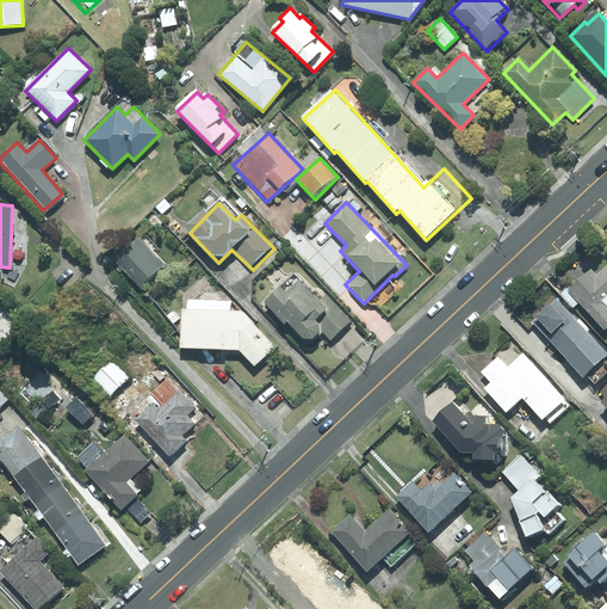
[(166,269),(140,237),(115,258),(141,290),(166,269)]
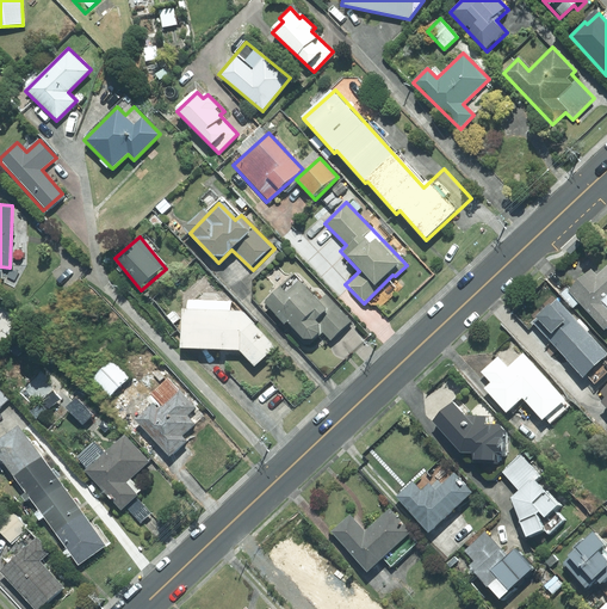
[(588,269),(565,290),(602,330),(606,325),(606,263),(594,275),(588,269)]
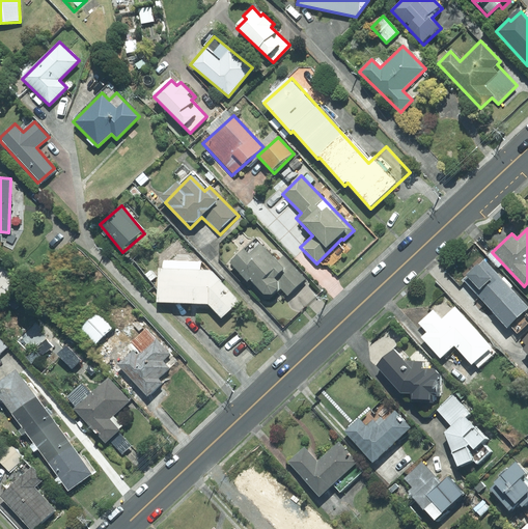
[(287,296),(304,280),(281,255),(275,261),(258,243),(232,267),(248,283),(250,281),(268,300),(280,288),(287,296)]
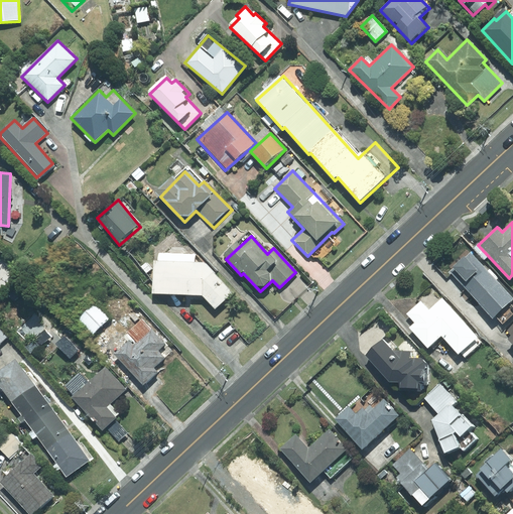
[(502,325),(512,313),(512,305),(509,301),(512,298),(469,250),(447,269),(492,318),(495,316),(502,325)]
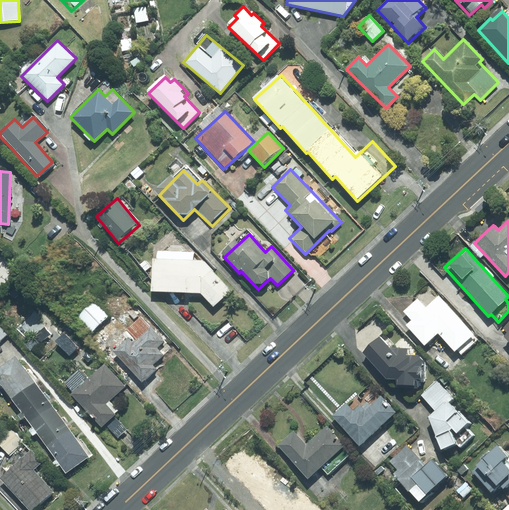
[(230,290),(203,259),(194,259),(194,252),(157,251),(157,259),(153,259),(152,292),(201,294),(213,306),(230,290)]
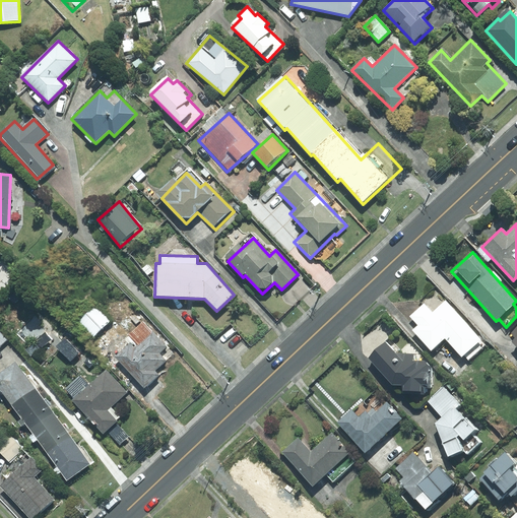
[(430,293),(405,314),(414,326),(411,329),(430,350),(446,337),(462,355),(480,340),(445,299),(439,304),(430,293)]
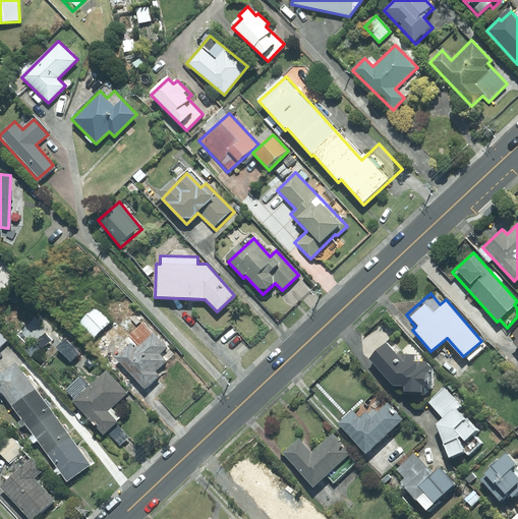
[(115,329),(95,304),(75,321),(97,345),(115,329)]
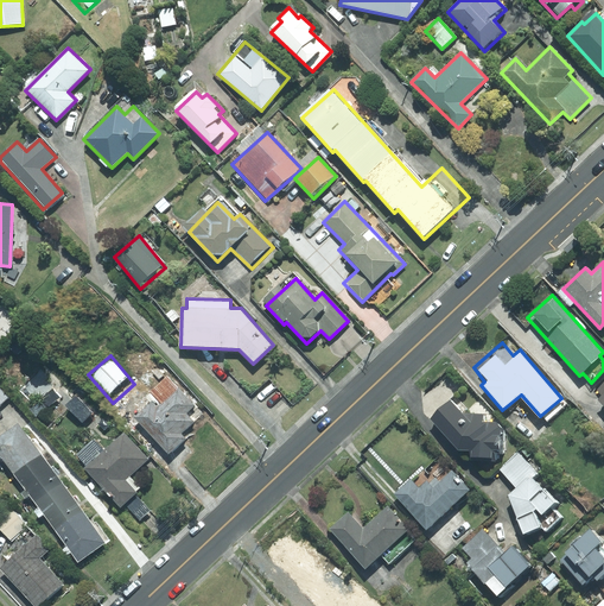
[(133,416),(166,453),(184,436),(182,433),(194,421),(186,412),(194,405),(165,374),(142,395),(148,401),(133,416)]
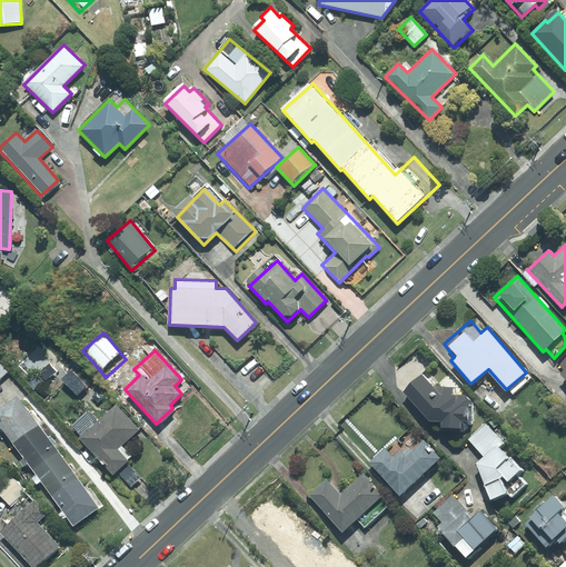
[(563,369),(558,372),(565,380),(565,354),(556,362),(563,369)]
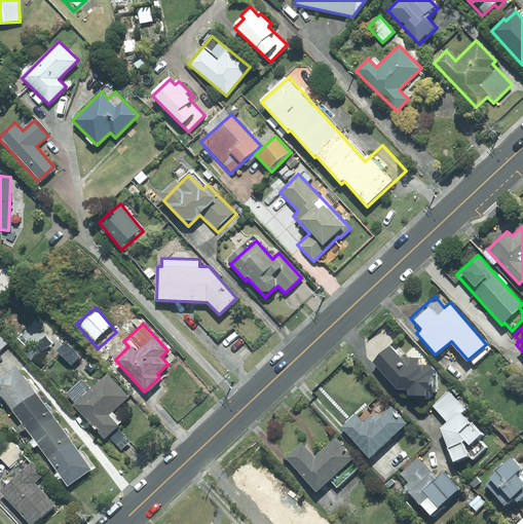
[(400,357),(390,344),(372,362),(394,389),(407,389),(407,397),(426,398),(426,391),(436,391),(437,365),(417,364),(418,358),(400,357)]
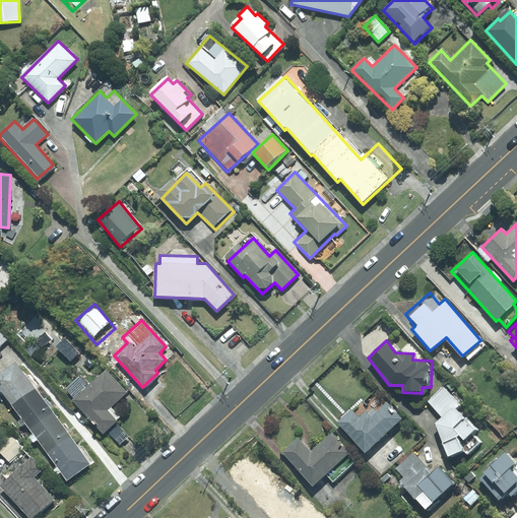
[(0,395),(3,393),(20,416),(17,418),(21,426),(26,423),(33,433),(28,436),(34,442),(38,439),(57,466),(52,469),(56,474),(60,471),(66,480),(88,464),(16,362),(0,373),(0,385),(0,395)]
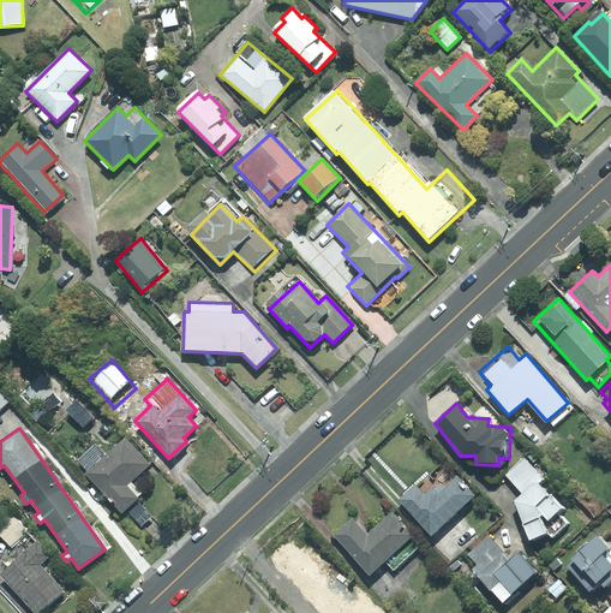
[(129,482),(150,463),(126,436),(87,472),(123,512),(141,497),(129,482)]
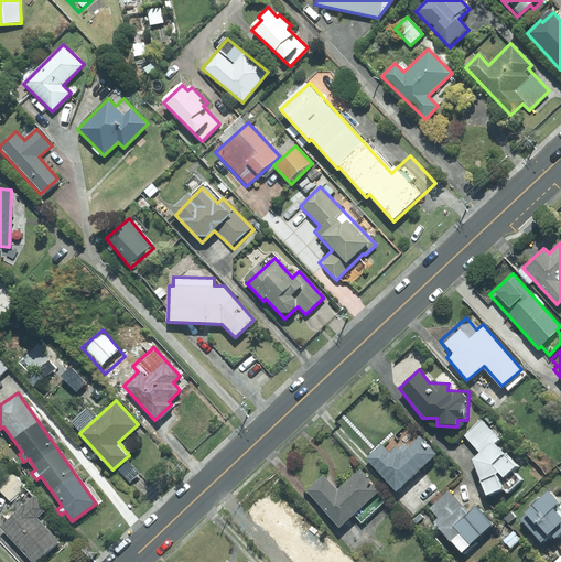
[(499,439),(479,418),(462,436),(477,452),(472,458),(487,495),(502,489),(506,494),(521,478),(513,469),(517,466),(495,443),(499,439)]
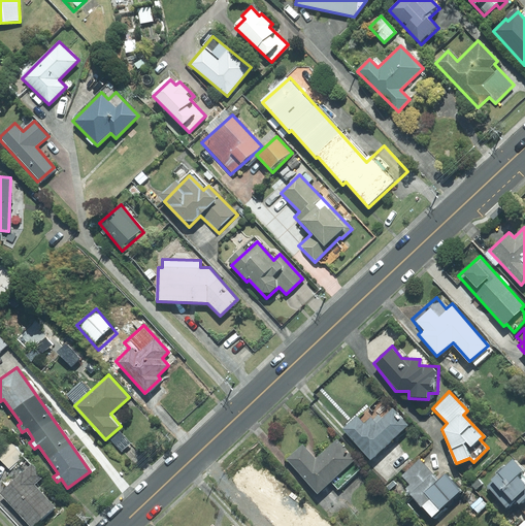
[(407,424),(391,407),(375,422),(370,416),(364,422),(358,416),(343,430),(371,458),(407,424)]
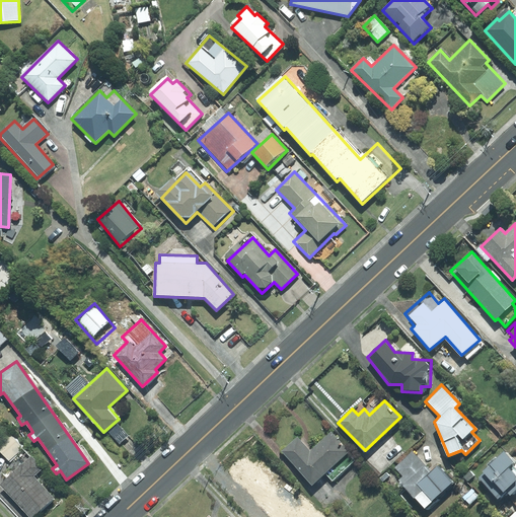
[(22,446),(8,432),(0,440),(0,451),(8,460),(22,446)]
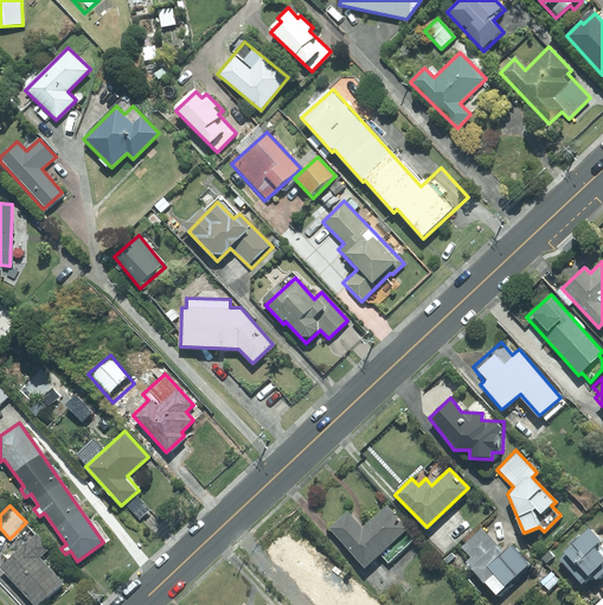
[(406,527),(385,505),(365,527),(346,508),(326,528),(366,567),(406,527)]
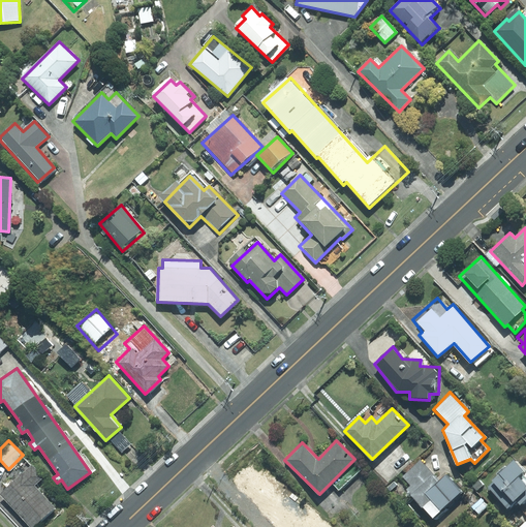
[(515,458),(491,479),(502,491),(503,490),(514,502),(517,500),(520,504),(525,498),(525,486),(518,477),(525,470),(515,458)]
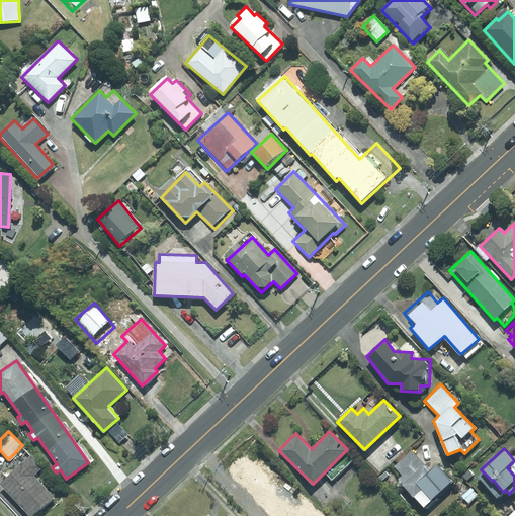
[(409,451),(392,468),(400,476),(396,480),(425,509),(452,482),(435,463),(428,470),(409,451)]
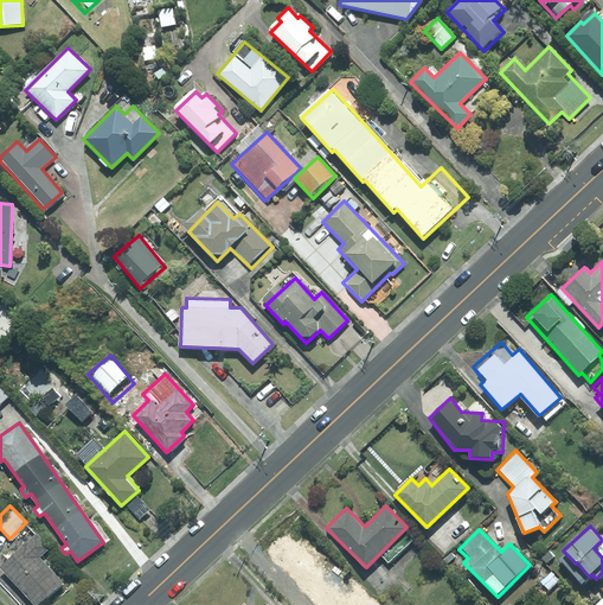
[(34,604),(37,604),(63,579),(39,556),(50,546),(34,530),(0,566),(0,571),(34,604)]
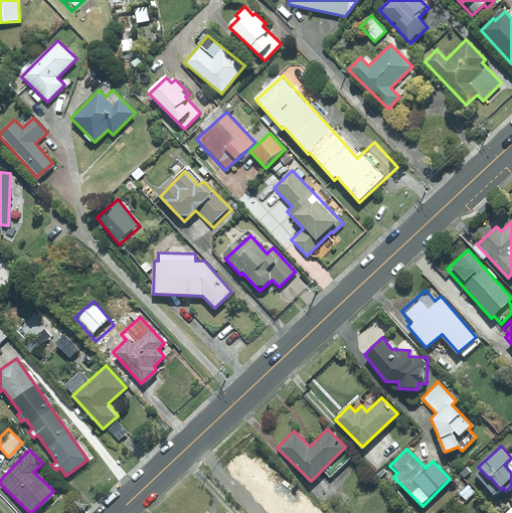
[(511,512),(511,504),(502,512),(511,512)]
